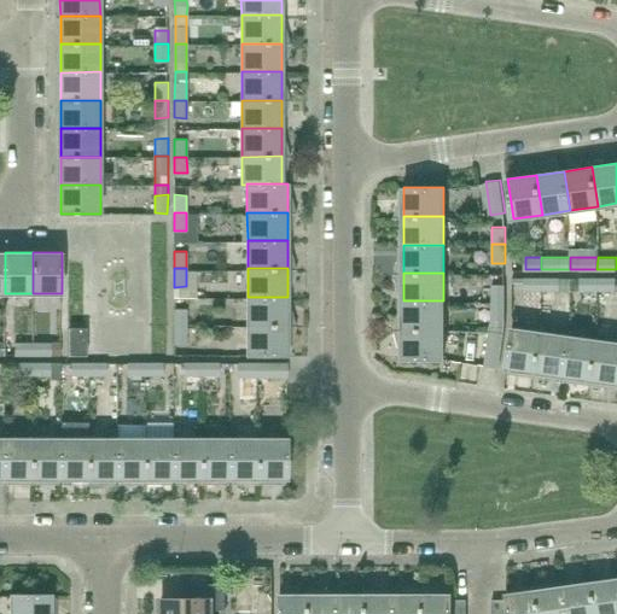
[(541,288),(541,276),(525,276),(525,288),(541,288)]
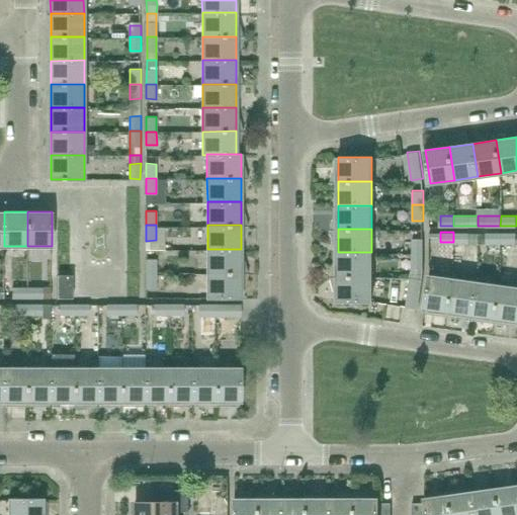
[(479,242),(479,232),(453,232),(453,242),(479,242)]
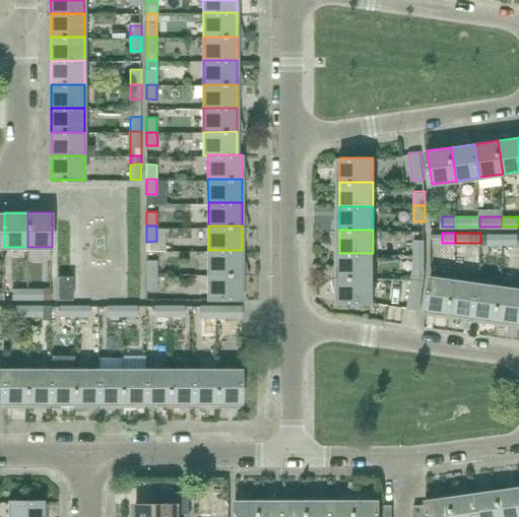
[(502,243),(502,233),(480,233),(480,243),(502,243)]
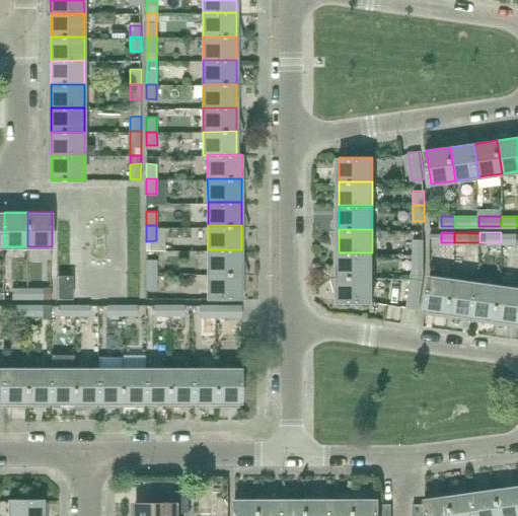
[(501,232),(501,242),(517,242),(517,232),(501,232)]
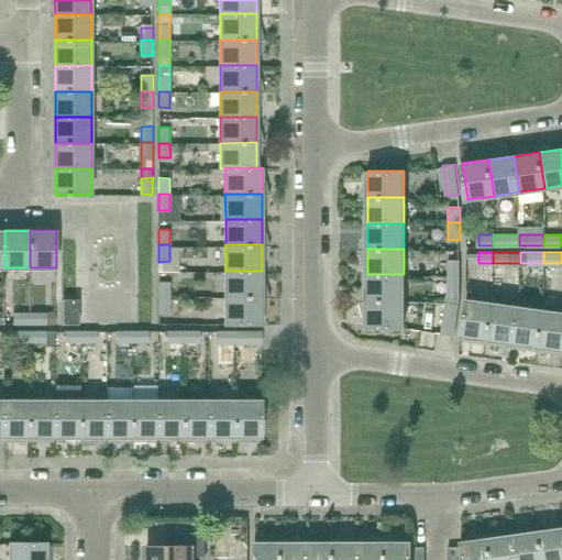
[(449,274),(460,274),(460,259),(448,260),(449,274)]
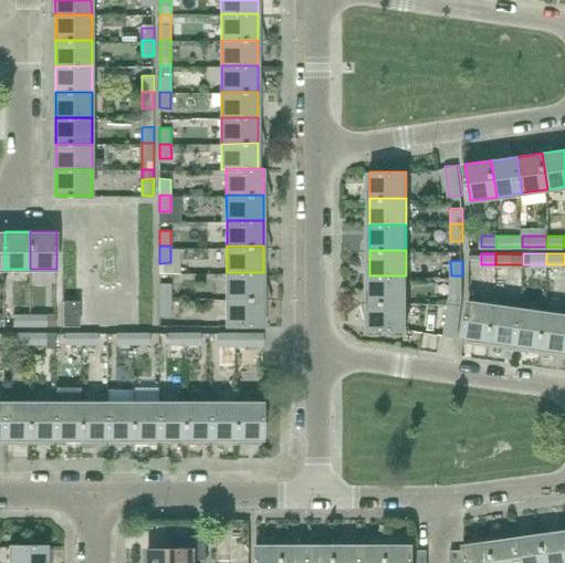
[(263,298),(263,272),(227,272),(227,298),(263,298)]
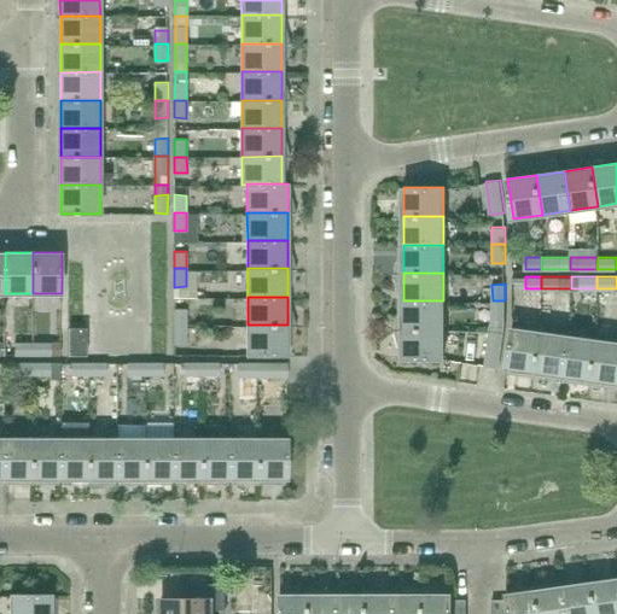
[(443,329),(443,300),(403,300),(403,328),(443,329)]
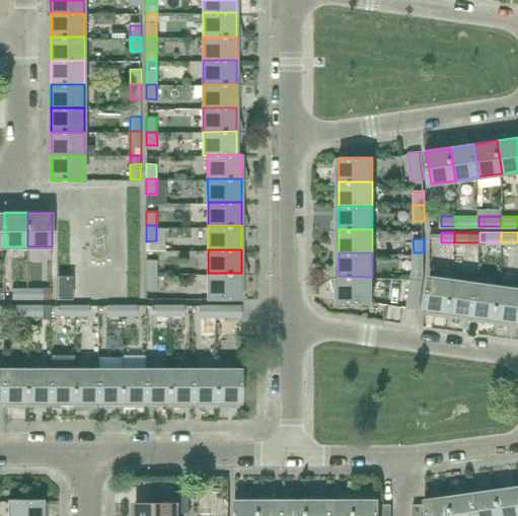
[(423,279),(424,268),(424,252),(414,252),(414,268),(412,277),(423,279)]
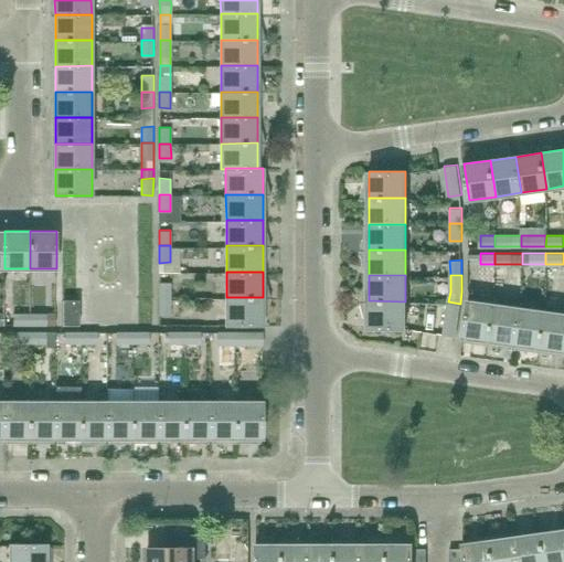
[(159,297),(171,297),(170,282),(159,282),(159,297)]
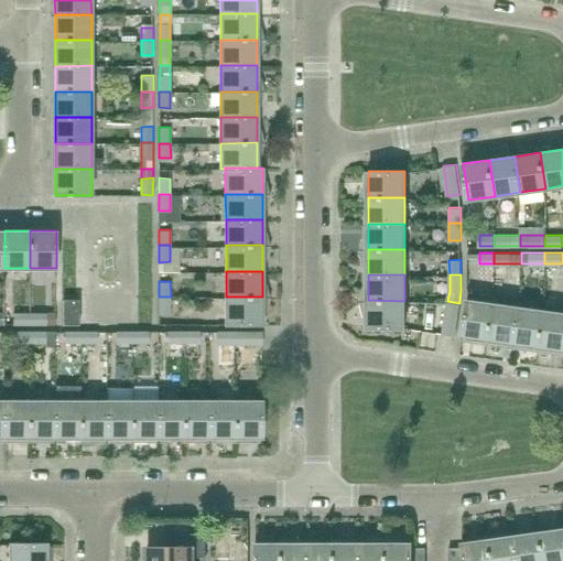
[(170,323),(171,297),(159,297),(159,313),(160,313),(160,323),(170,323)]
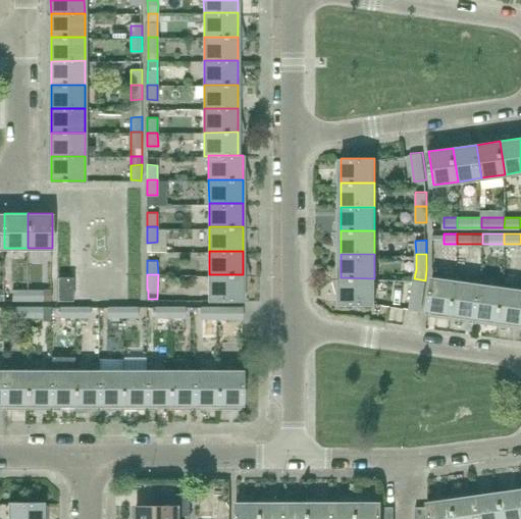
[(243,300),(243,274),(209,274),(209,291),(202,290),(202,299),(209,299),(209,300),(243,300)]
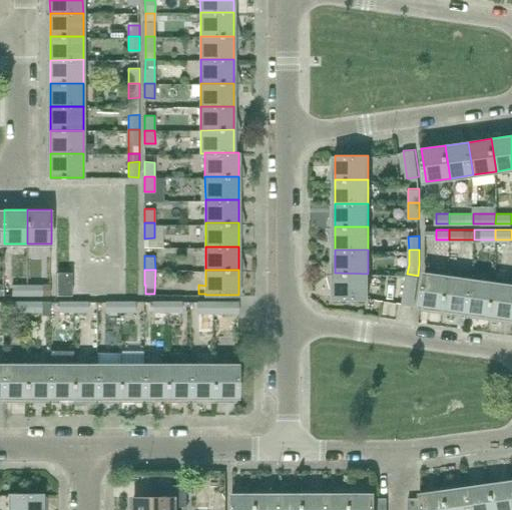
[(72,295),(72,272),(57,272),(57,295),(72,295)]
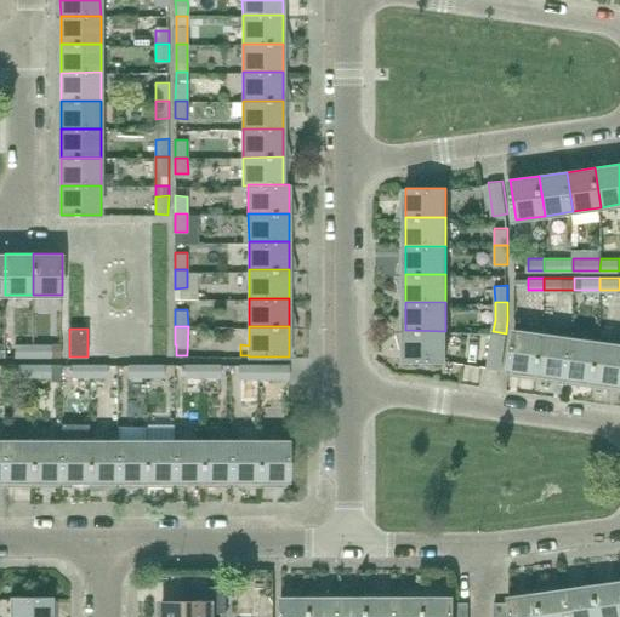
[(539,373),(544,333),(515,329),(510,369),(539,373)]
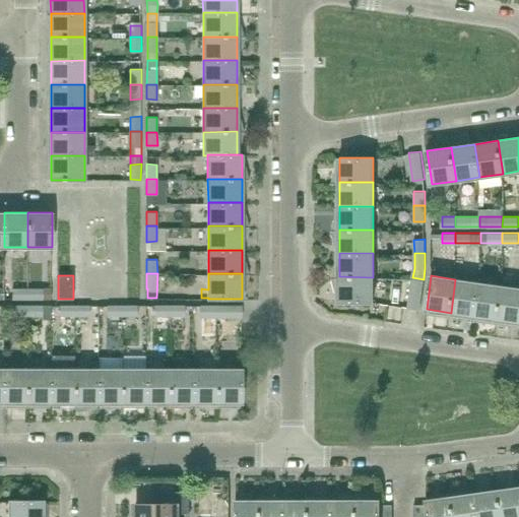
[(373,302),(373,277),(339,276),(339,302),(373,302)]
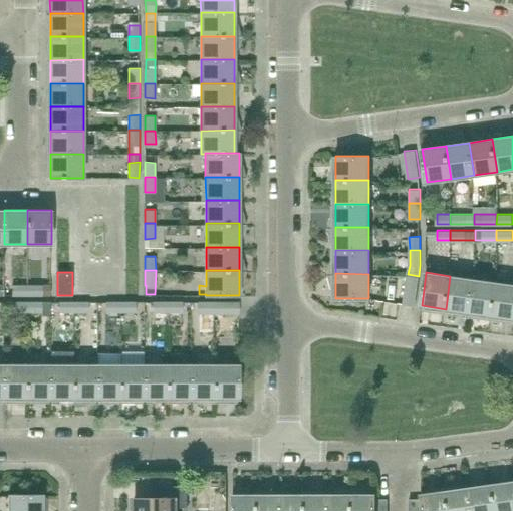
[(416,305),(419,276),(408,274),(404,303),(416,305)]
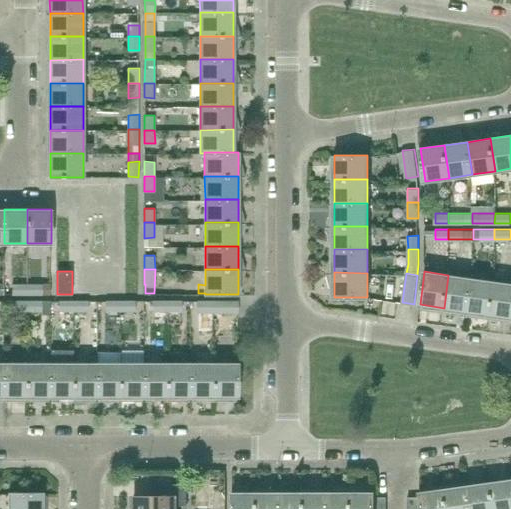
[(467,311),(471,278),(448,275),(444,308),(467,311)]
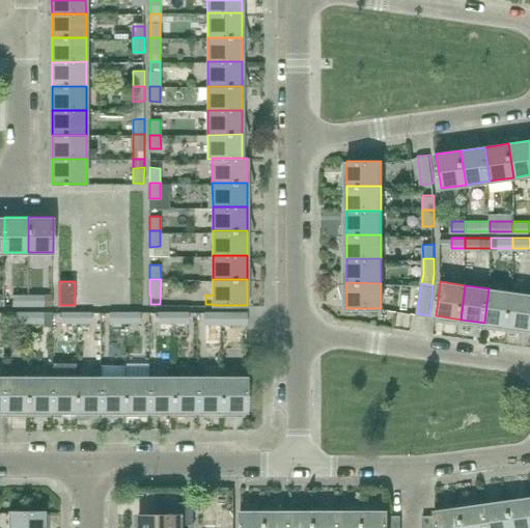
[(508,326),(512,292),(489,288),(484,323),(508,326)]
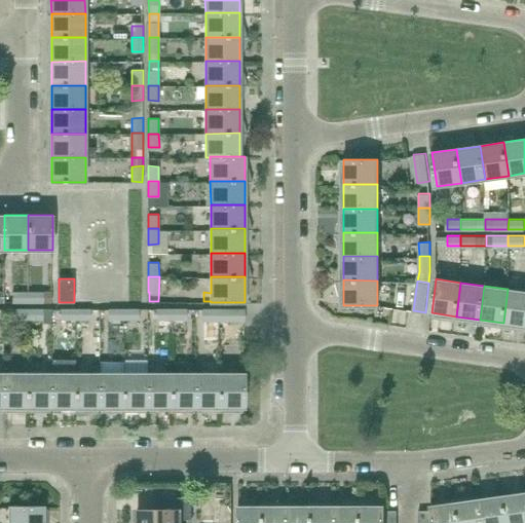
[(524,291),(508,289),(503,323),(524,326),(524,291)]
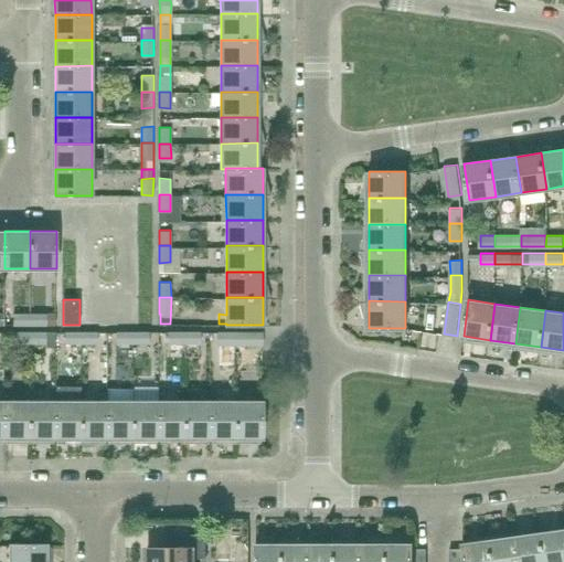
[(30,324),(30,313),(14,313),(14,324),(30,324)]
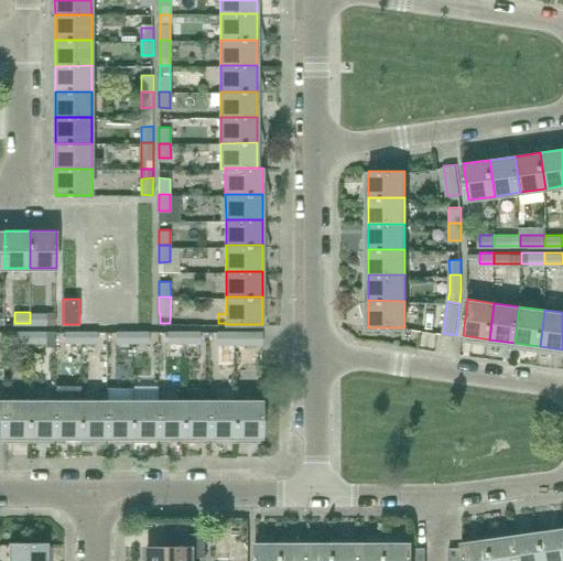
[(30,312),(30,323),(46,324),(46,312),(30,312)]
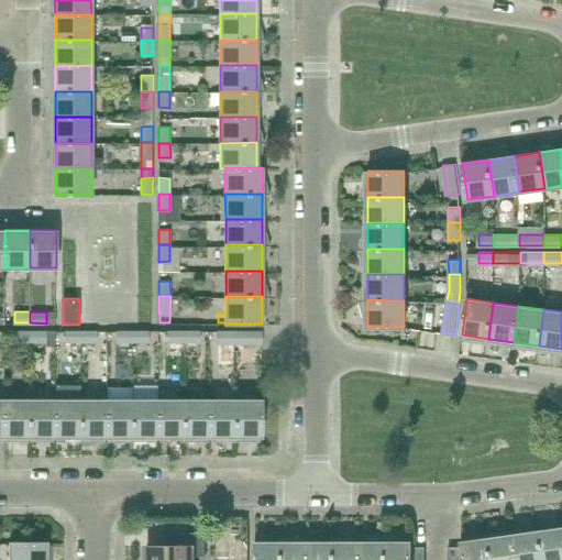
[(14,341),(30,341),(30,330),(14,330),(14,341)]
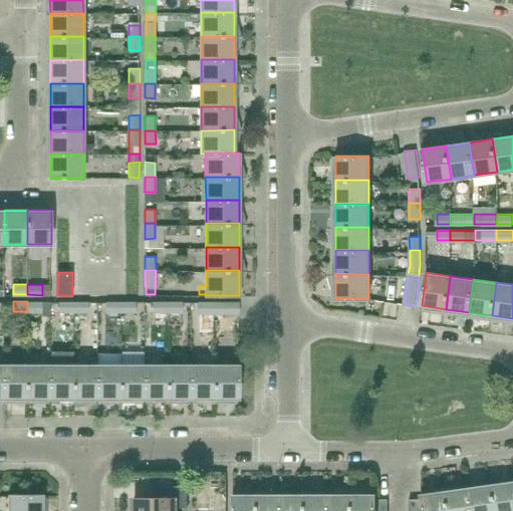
[(27,301),(27,311),(50,311),(50,301),(27,301)]
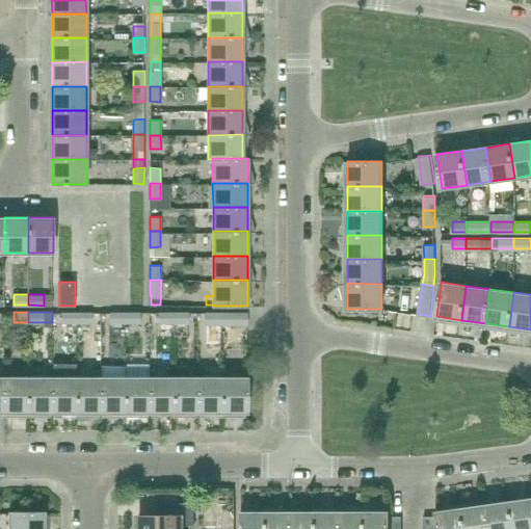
[(61,322),(77,322),(78,312),(62,312),(61,322)]
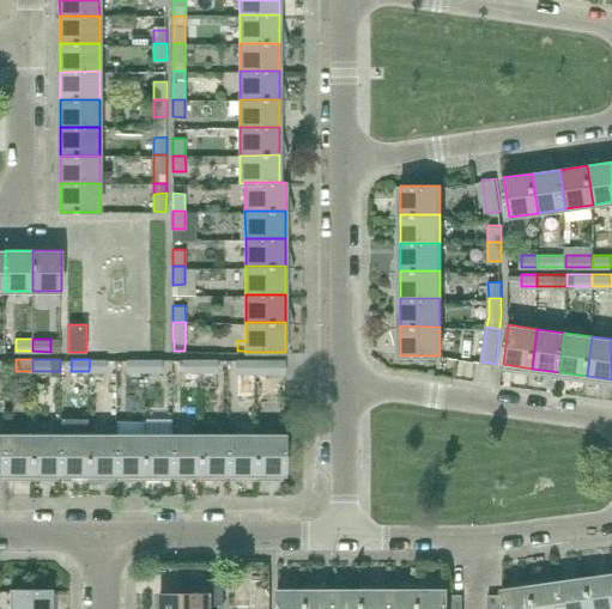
[(90,359),(89,371),(105,371),(105,359),(90,359)]
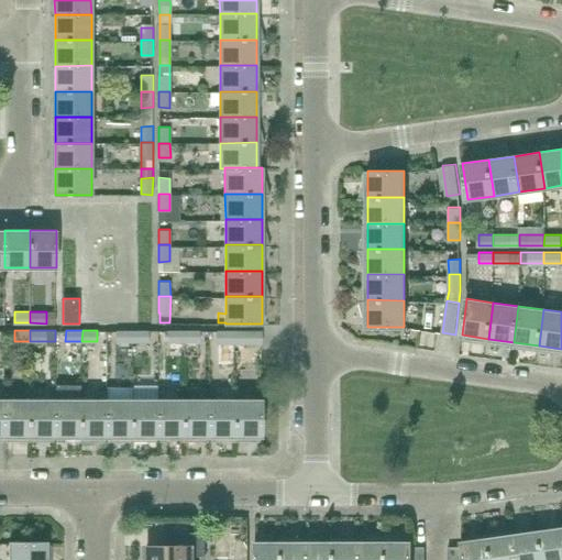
[(117,341),(133,341),(133,330),(117,330),(117,341)]
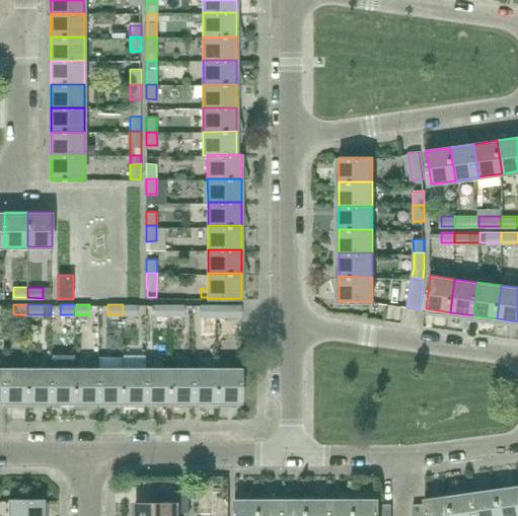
[(123,304),(123,314),(137,314),(137,304),(123,304)]
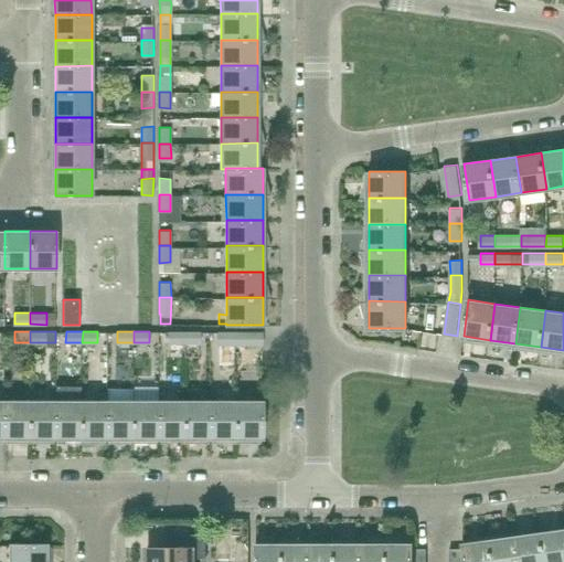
[(185,342),(185,331),(168,331),(169,342),(185,342)]
